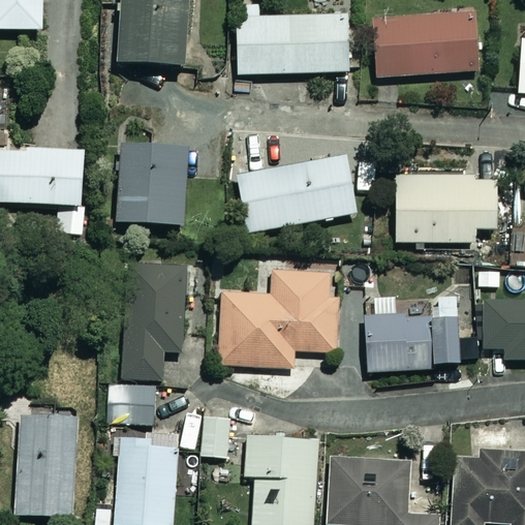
[(0,28),(42,30),(43,0),(0,0),(0,28)]
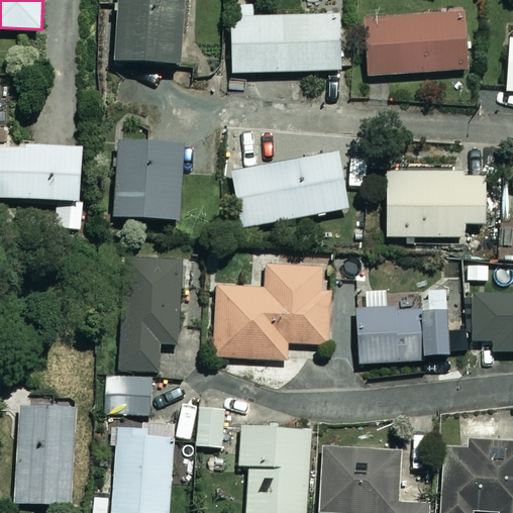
[(181,64),(184,0),(117,0),(114,61),(181,64)]
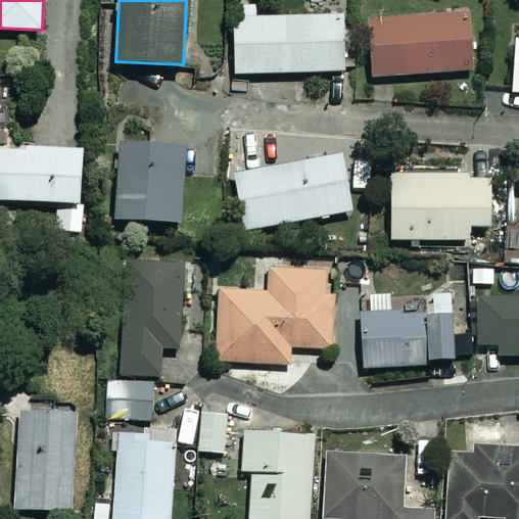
[(256,3),(233,4),(235,73),(347,69),(345,13),(256,16),(256,3)]
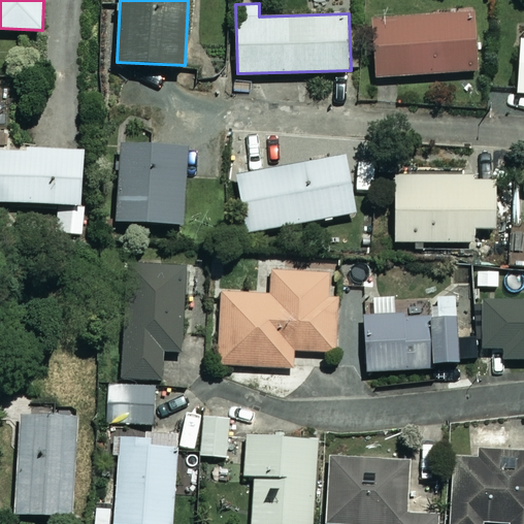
[(479,75),(476,10),(372,17),(377,80),(479,75)]
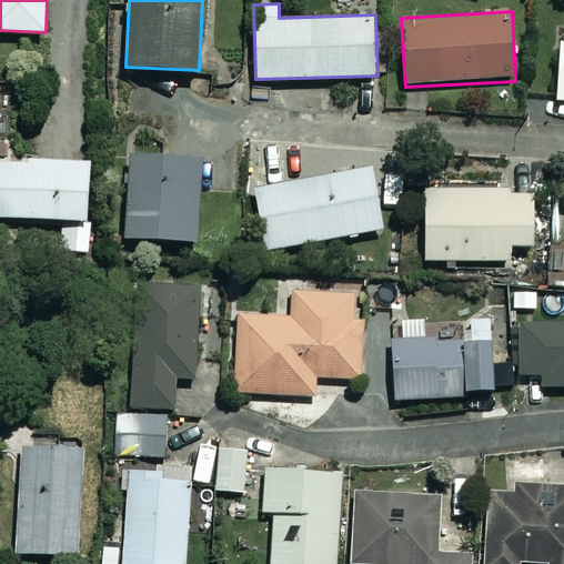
[(202,159),(128,155),(123,238),(198,242),(202,159)]
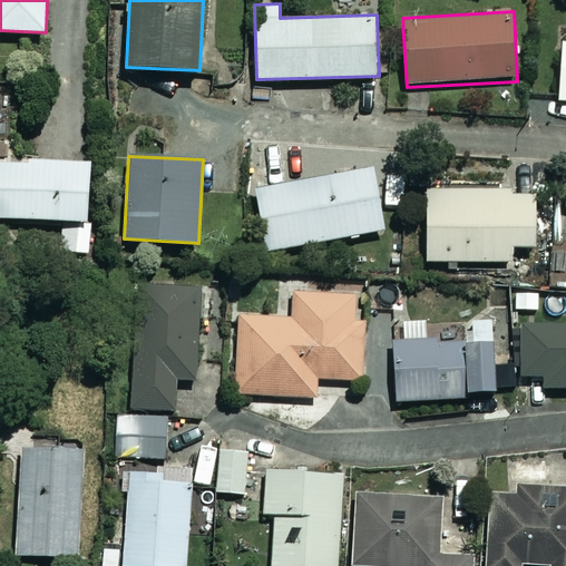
[(10,160),(0,160),(0,218),(95,222),(96,163),(10,160)]
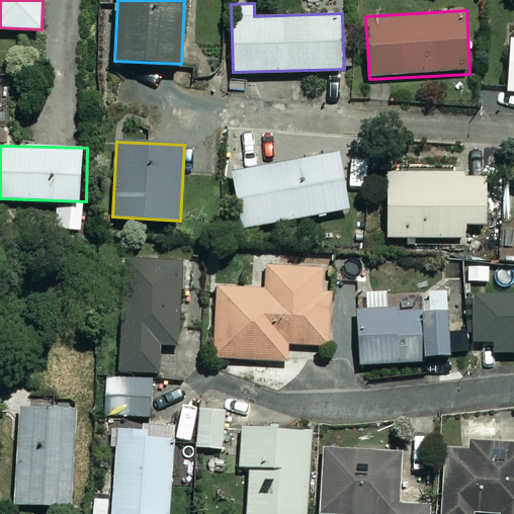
[(350,209),(342,152),(232,167),(240,225),(350,209)]
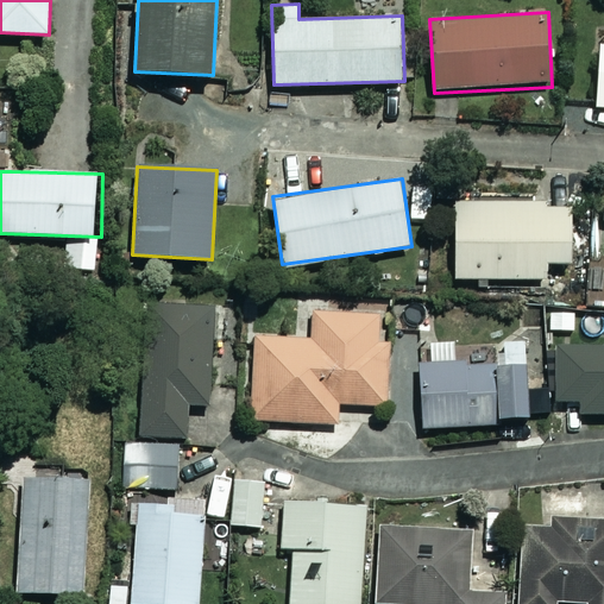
[(570,201),(454,202),(455,277),(548,276),(547,262),(571,262),(570,201)]
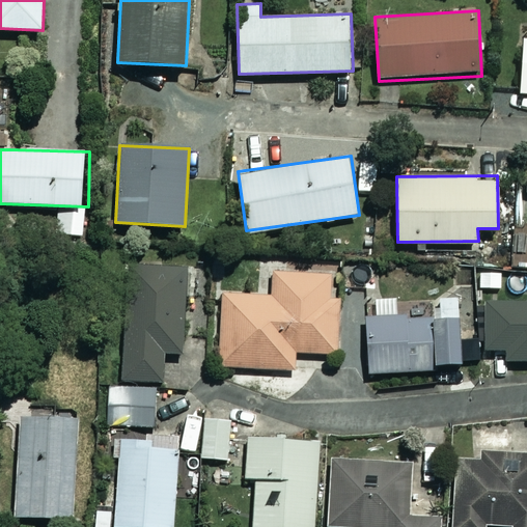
[(123,261),(117,379),(160,381),(162,352),(182,353),(187,265),(142,262),(123,261)]
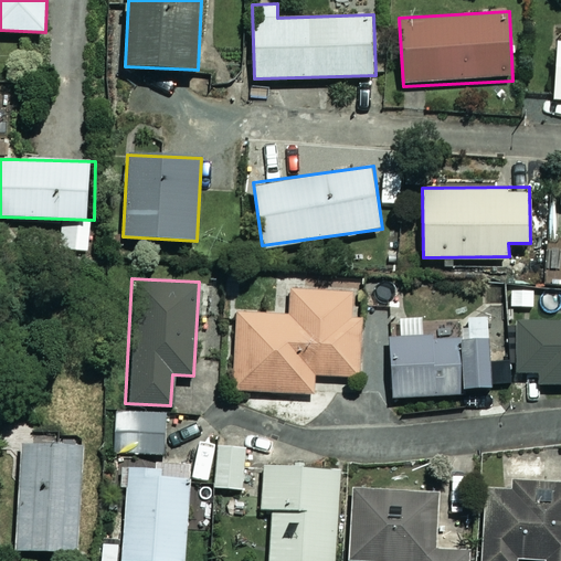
[(352,290),(290,288),(289,311),(235,310),(233,389),(311,392),(313,373),(359,374),(361,317),(351,316),(352,290)]
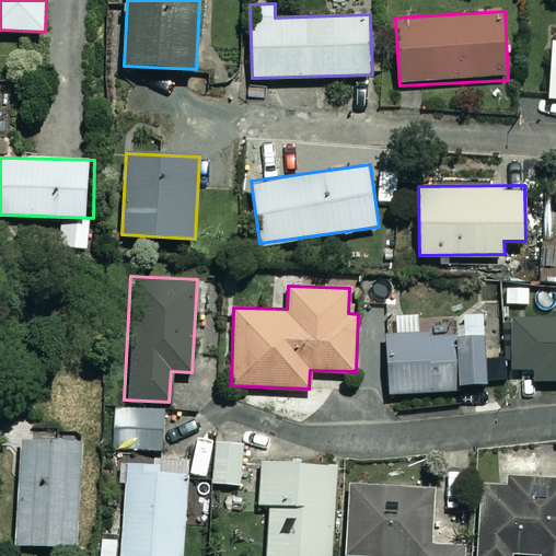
[(502,342),(501,312),(463,314),(464,332),(386,336),(390,391),(489,384),(487,343),(502,342)]
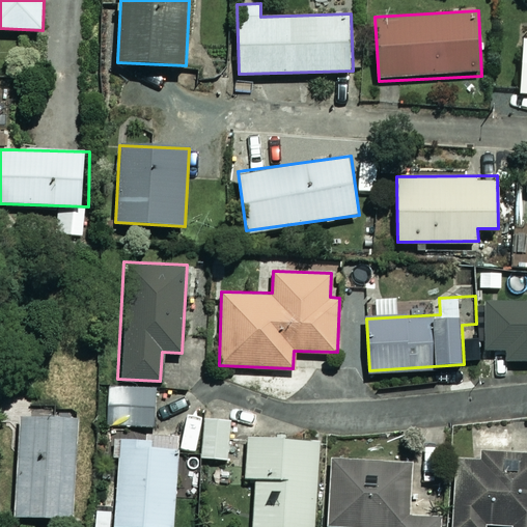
[(526,301),(484,302),(486,352),(505,351),(505,361),(526,360),(526,301)]
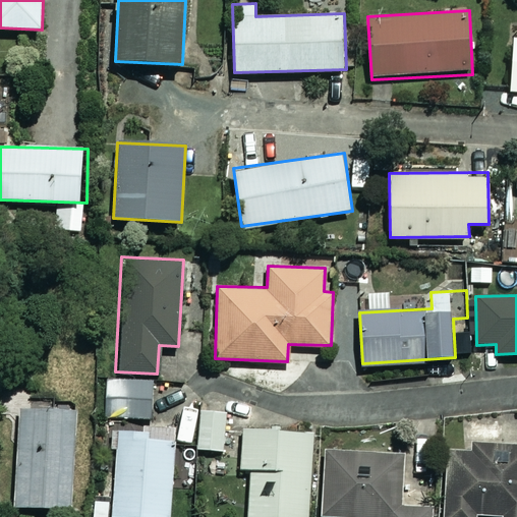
[(149,416),(150,379),(101,376),(99,414),(149,416)]
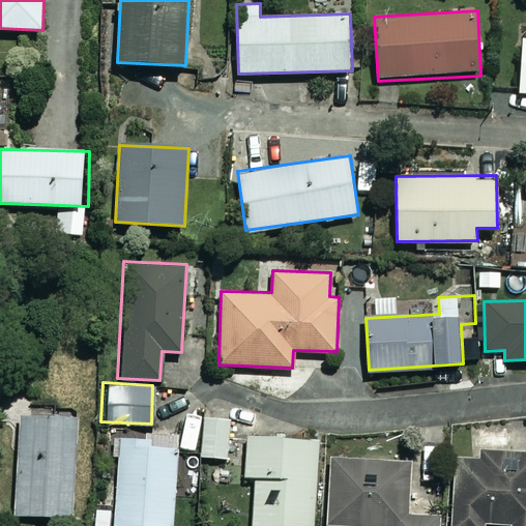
[(228,414),(203,413),(202,455),(226,456),(228,414)]
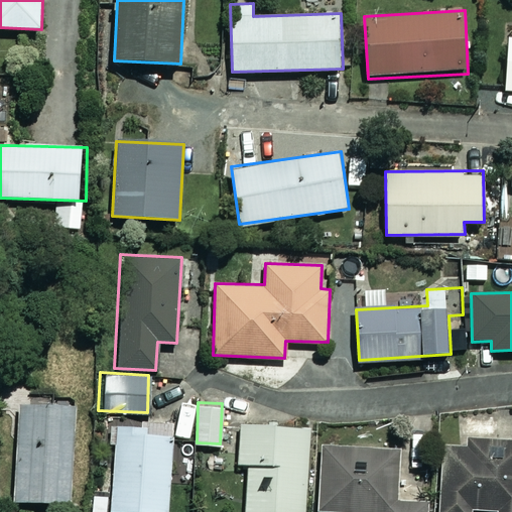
[(17,405),(15,502),(34,502),(35,498),(41,498),(41,503),(72,503),(74,406),(17,405)]
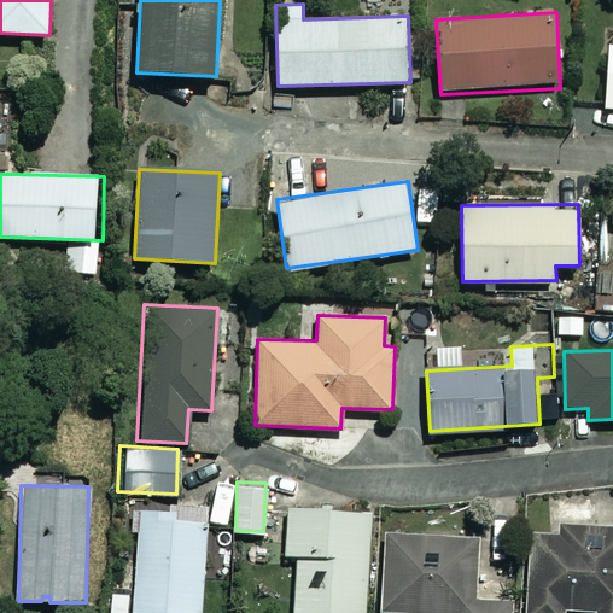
[(168,511),(130,508),(128,530),(135,530),(129,611),(155,612),(200,612),(205,524),(205,507),(168,505),(168,511)]
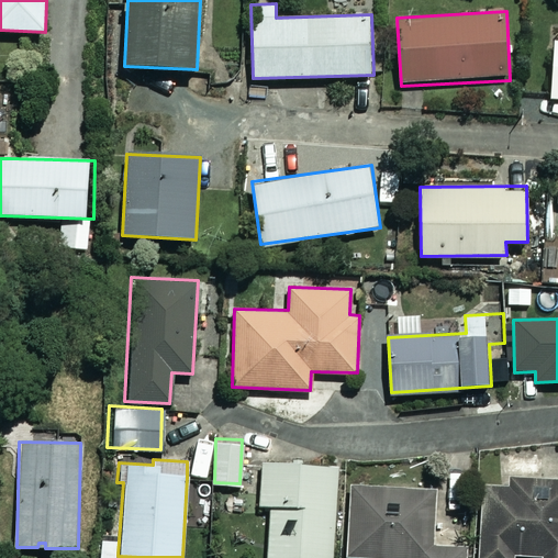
[(333,557),(335,464),(260,464),(259,506),(269,506),(268,557),(333,557)]
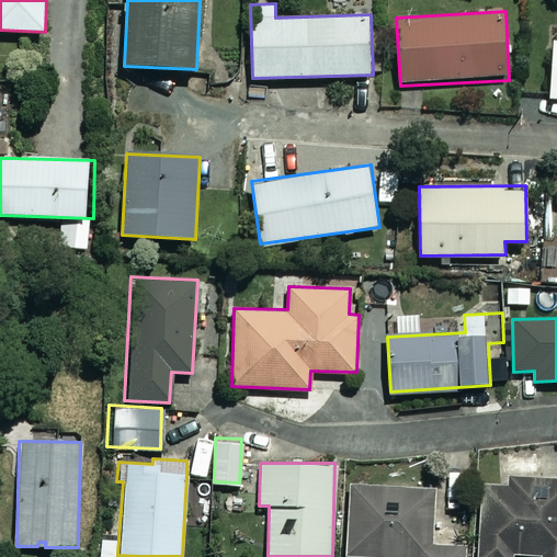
[(556,556),(556,479),(482,481),(482,508),(475,508),(475,556),(511,556),(511,554),(540,554),(540,556),(556,556)]
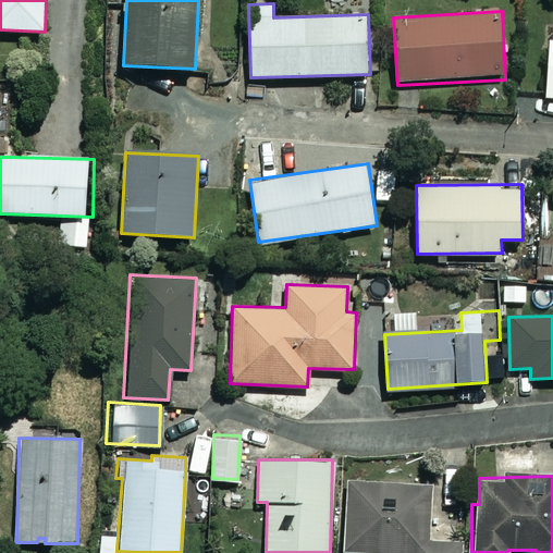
[(431,484),(347,480),(343,552),(462,552),(463,542),(428,541),(431,484)]
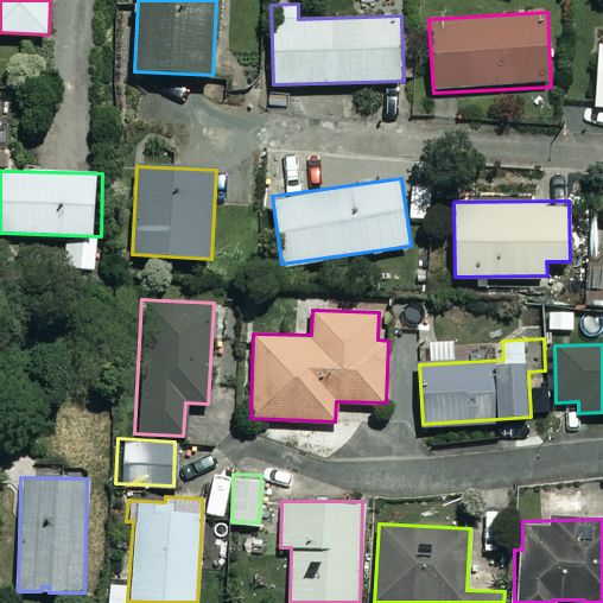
All buildings are outlined.
